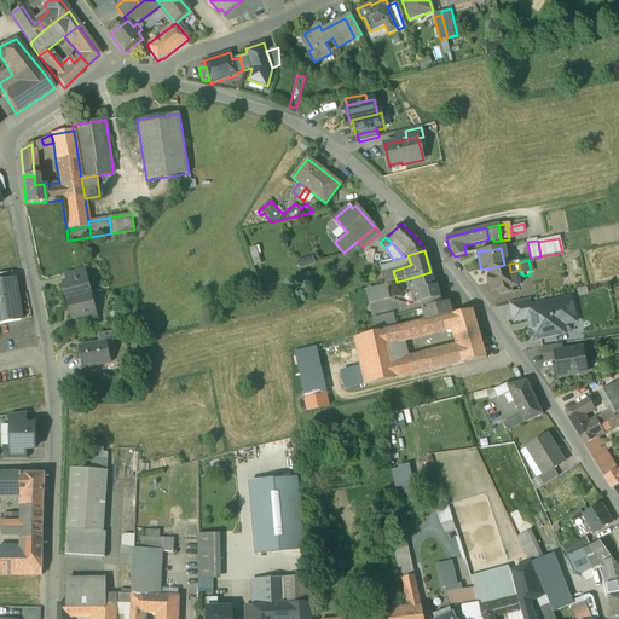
[(504,265),(489,268),(490,277),(489,277),(491,291),(499,289),(501,294),(513,291),(512,288),(518,288),(515,278),(512,278),(510,272),(509,264),(504,265)]
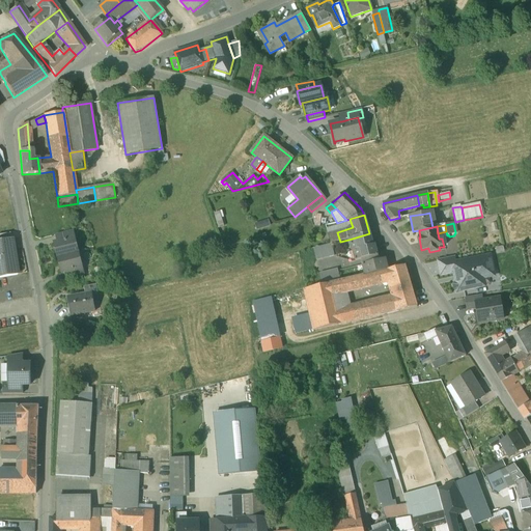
[(70,231),(56,235),(58,242),(72,239),(70,231)]
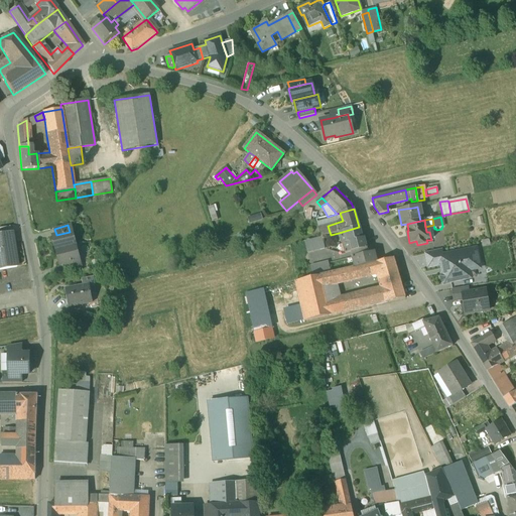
[(328,226),(318,228),(320,237),(321,237),(331,235),(328,226)]
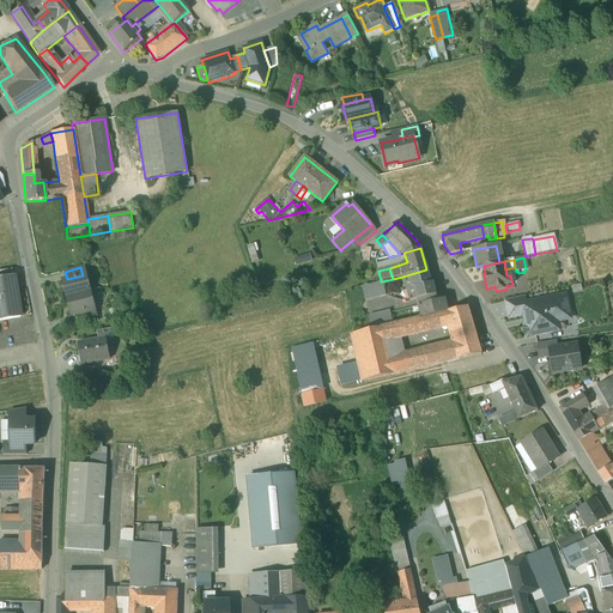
[(426,269),(402,277),(406,290),(407,290),(410,299),(410,302),(417,299),(419,307),(418,307),(419,308),(422,319),(436,315),(447,311),(444,299),(437,301),(432,283),(430,283),(426,269)]
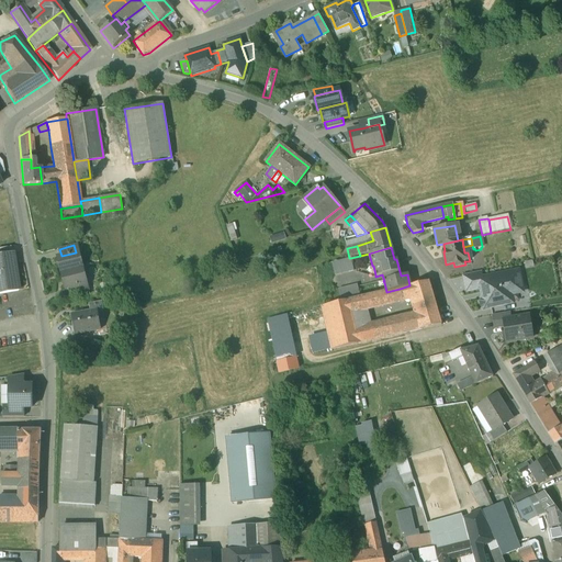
[(76,253),(62,256),(57,257),(62,273),(82,268),(78,251),(76,253)]
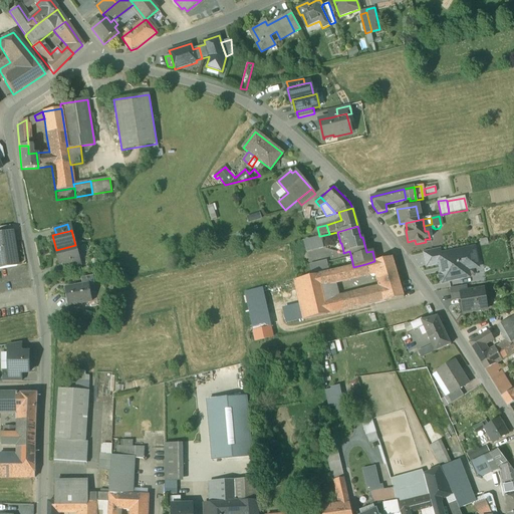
[(0,233),(0,268),(17,266),(11,231),(0,233)]
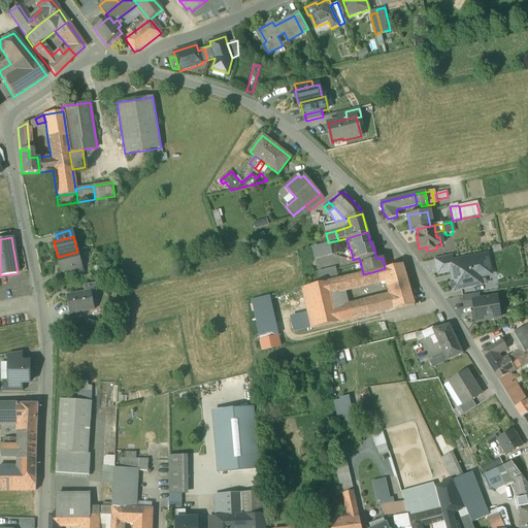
[(328,242),(311,246),(315,259),(332,255),(329,242),(328,242)]
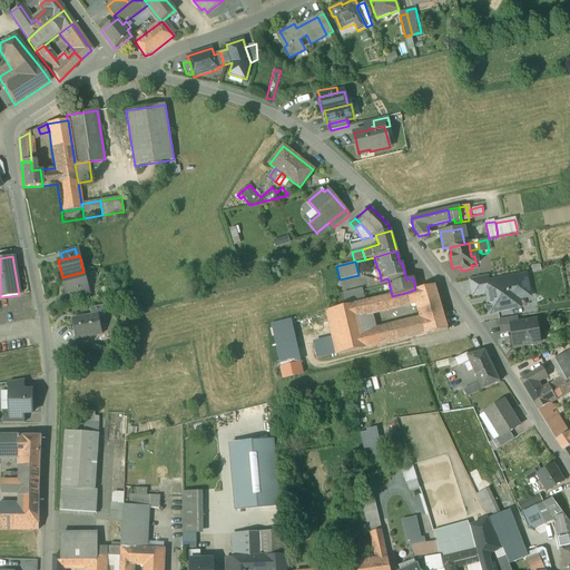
[(84,272),(62,277),(67,293),(70,292),(85,288),(88,287),(84,272)]
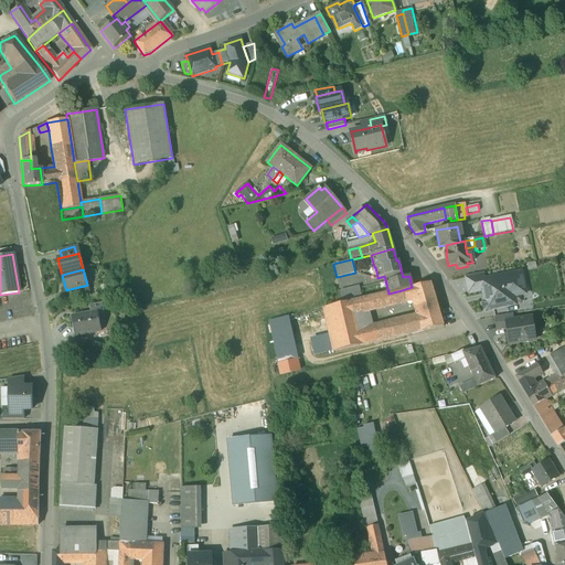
[(484,273),(465,277),(468,295),(482,291),(480,280),(486,279),(484,273)]
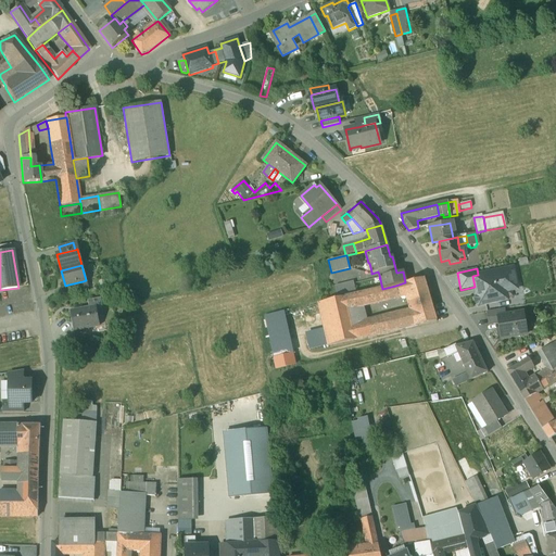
[(478,275),(472,276),(475,287),(477,297),(476,299),(476,303),(479,304),(479,306),(500,302),(500,301),(507,300),(506,292),(512,291),(509,282),(516,281),(513,268),(478,275)]
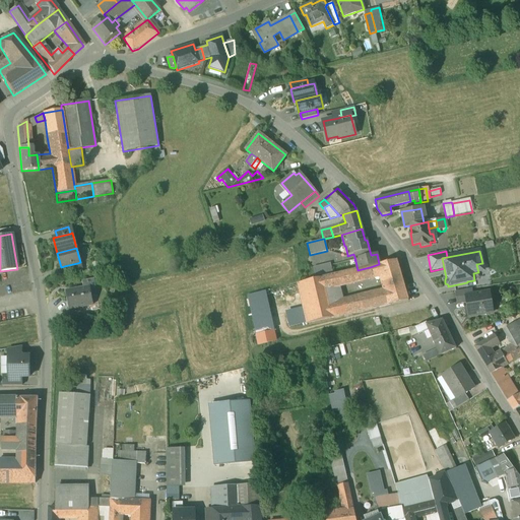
[(408,301),(397,260),(379,264),(370,267),(372,274),(381,272),(385,288),(385,289),(385,290),(390,305),(408,301)]
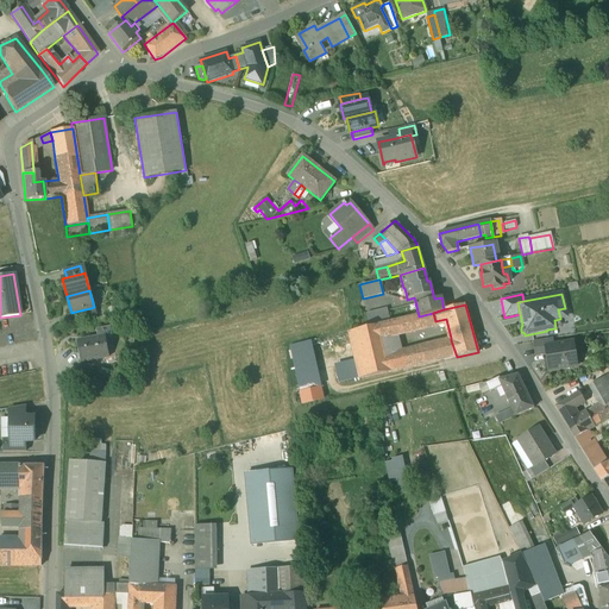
[(90,308),(75,312),(77,320),(92,316),(90,308)]
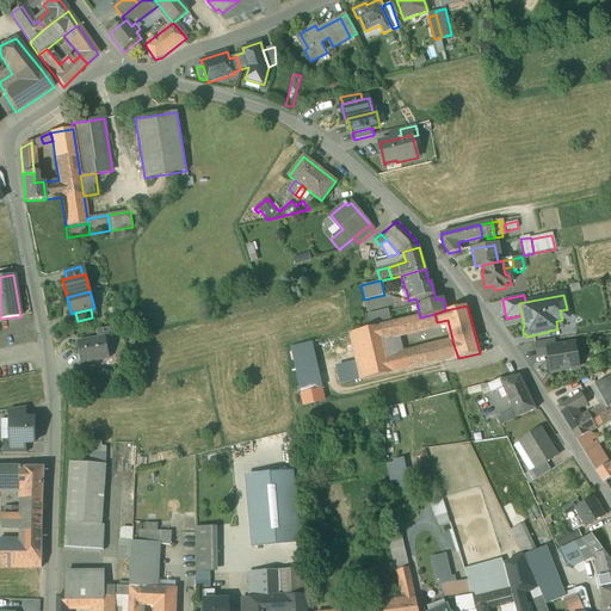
[(388,309),(368,314),(371,328),(378,327),(392,323),(388,309)]
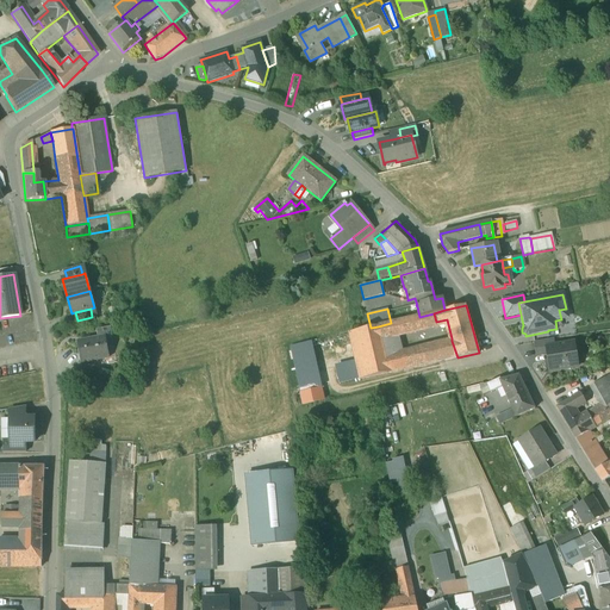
[(391,323),(378,327),(383,340),(398,335),(423,330),(422,325),(436,322),(434,313),(419,317),(391,323)]
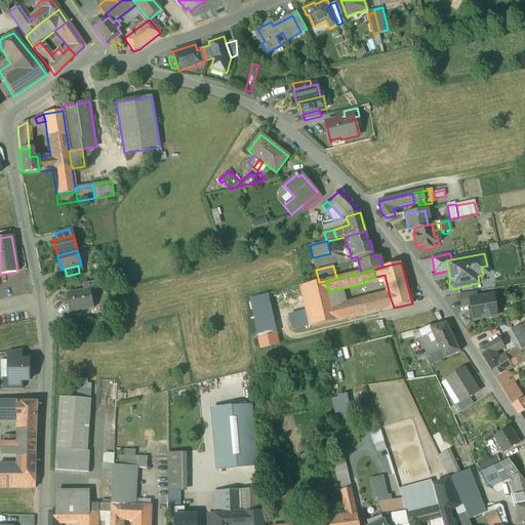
[(319,282),(301,286),(307,312),(310,325),(310,326),(336,321),(350,318),(384,310),(381,300),(373,303),(372,297),(347,304),(346,304),(335,301),(331,303),(329,292),(325,281),(319,282)]
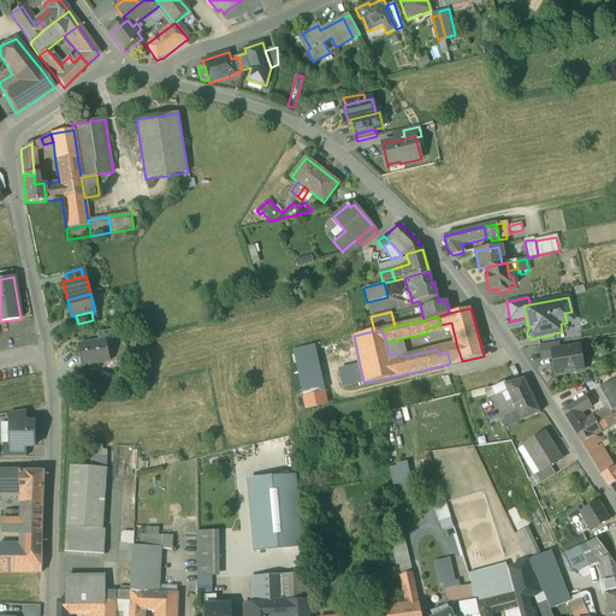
[(100,342),(78,345),(82,367),(111,361),(106,342),(113,341),(111,332),(98,335),(100,342)]
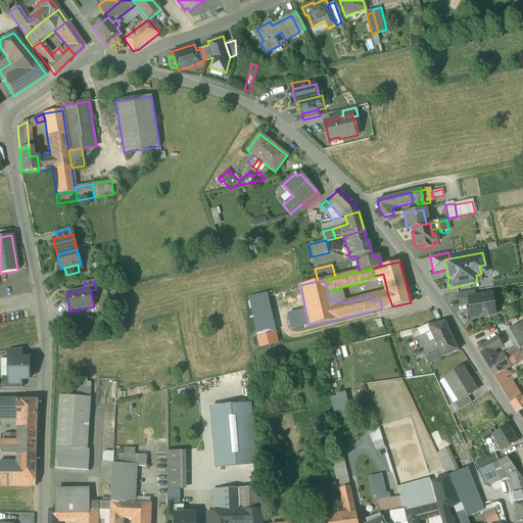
[(341,287),(328,291),(330,301),(334,300),(344,302),(345,302),(341,287)]
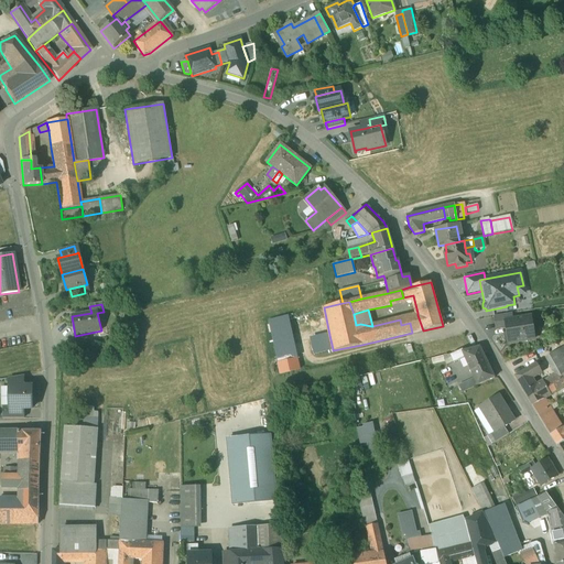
[(511,313),(494,316),(496,329),(506,328),(505,321),(512,320),(511,313)]
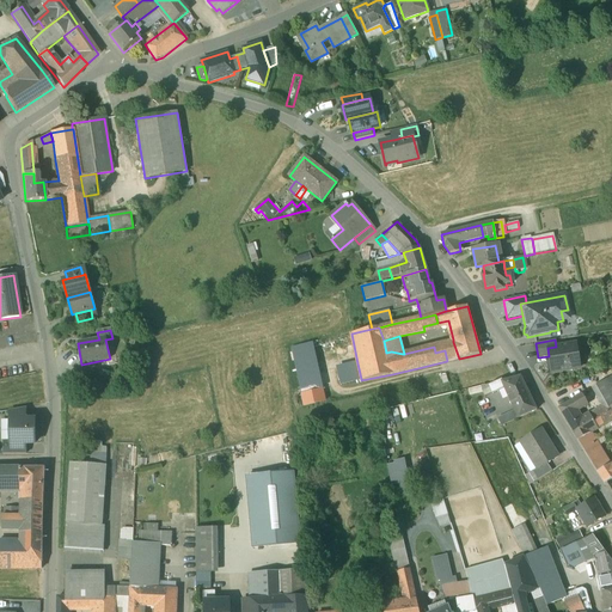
[(453,342),(434,347),(435,353),(445,350),(447,361),(459,359),(453,342)]
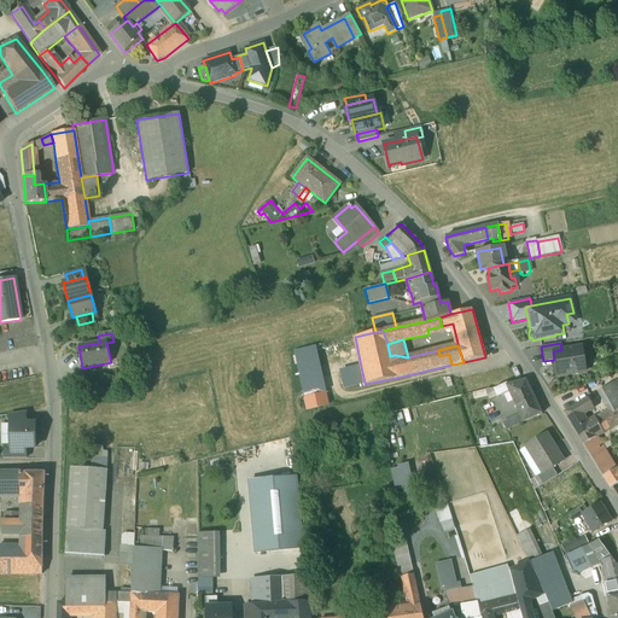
[(315,347),(295,351),(305,400),(325,394),(345,389),(344,388),(340,372),(322,377),(315,347)]
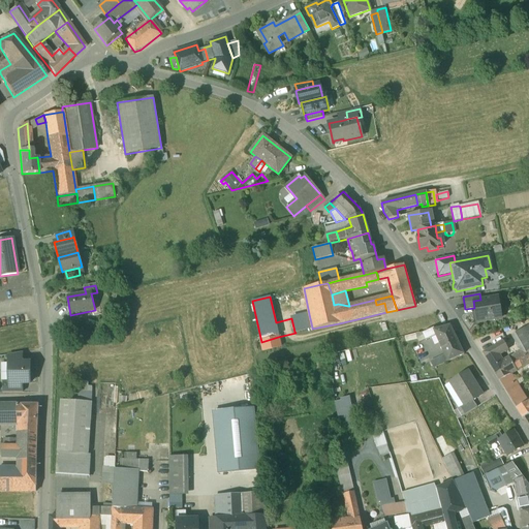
[(480,300),(473,301),(474,308),(476,321),(500,318),(497,297),(480,300)]
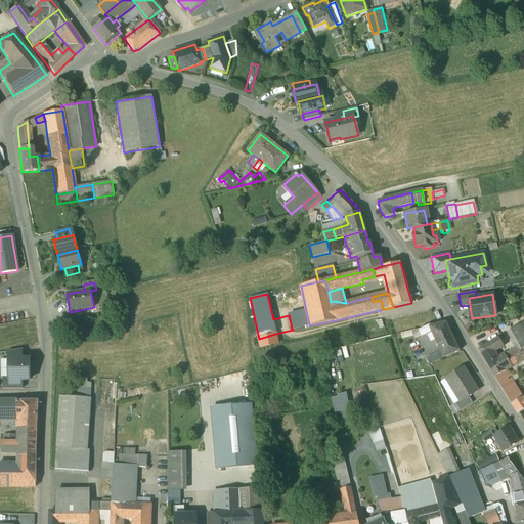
[(306,311),(289,315),(292,329),(309,324),(306,311)]
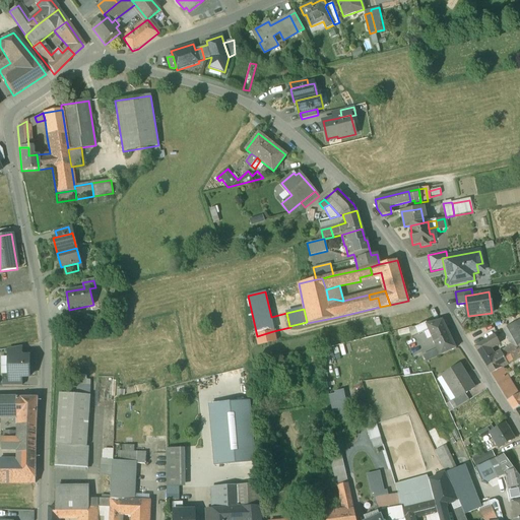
[(455,348),(442,321),(427,324),(426,325),(428,329),(436,345),(437,348),(440,355),(455,348)]
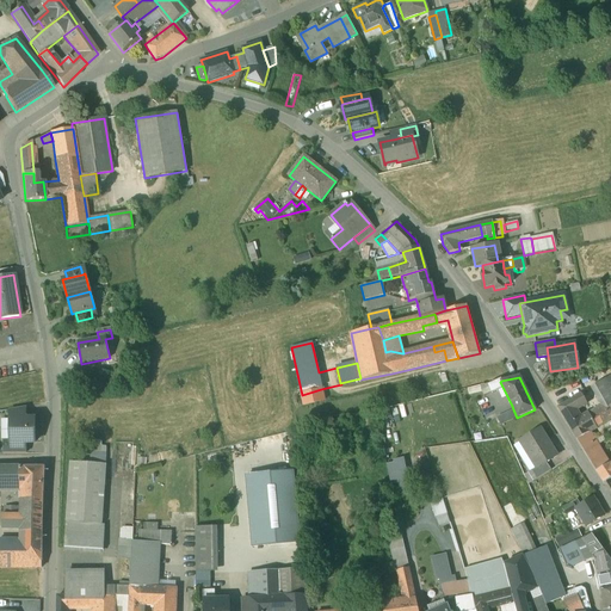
[(500,380),(488,386),(491,393),(503,387),(500,382),(501,381),(500,380)]
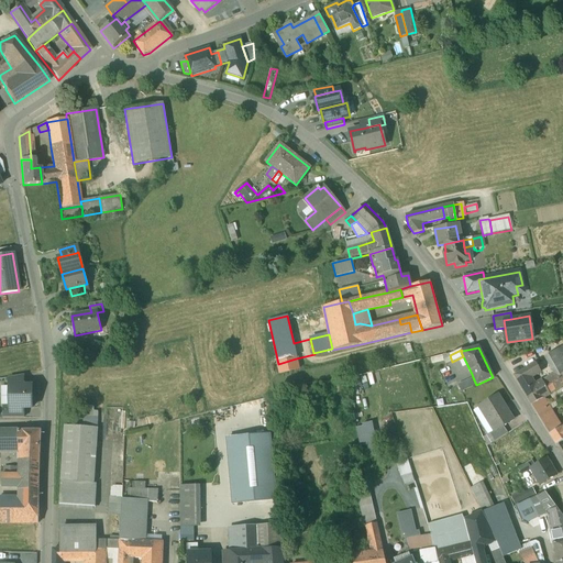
[(555,376),(543,383),(549,394),(561,387),(561,386),(562,384),(562,362),(562,363),(555,350),(544,356),(555,376)]
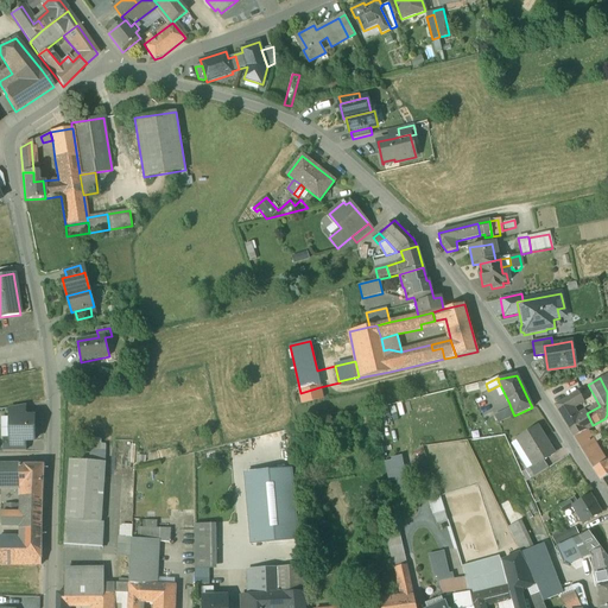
[(320,387),(301,393),(303,404),(322,398),(320,387)]
